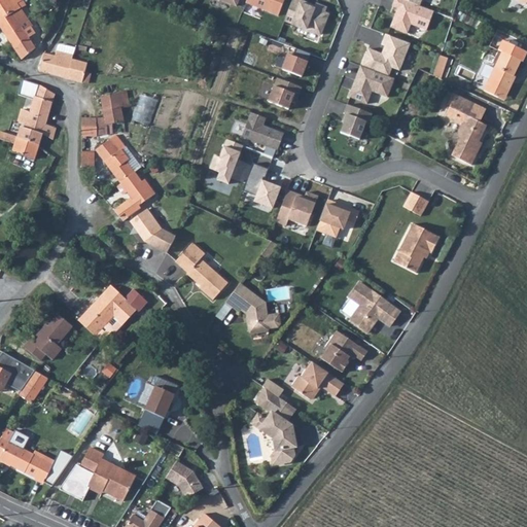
[(0,0),(0,21),(20,9),(16,4),(22,1),(21,0),(0,0)]
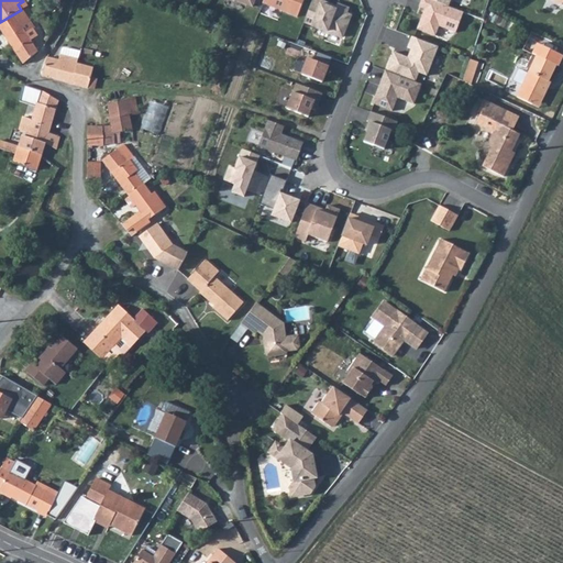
[(264,0),(263,4),(297,18),(304,0),(264,0)]
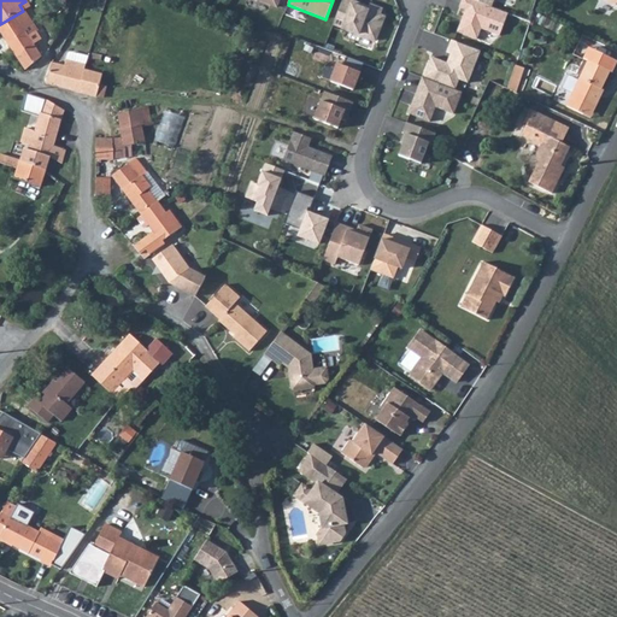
[(353,0),(342,0),(333,25),(375,42),(385,18),(380,17),(382,11),(370,6),(368,12),(360,10),(362,6),(353,3),(354,0),(353,0)]
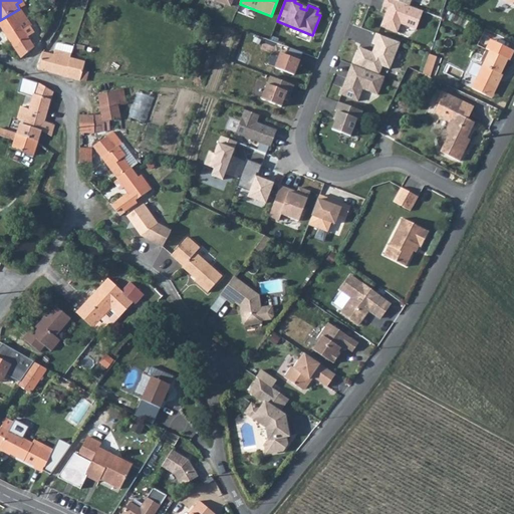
[(389,0),(383,0),(381,7),(387,9),(379,28),(396,34),(400,25),(415,31),(422,13),(408,7),(389,0)]
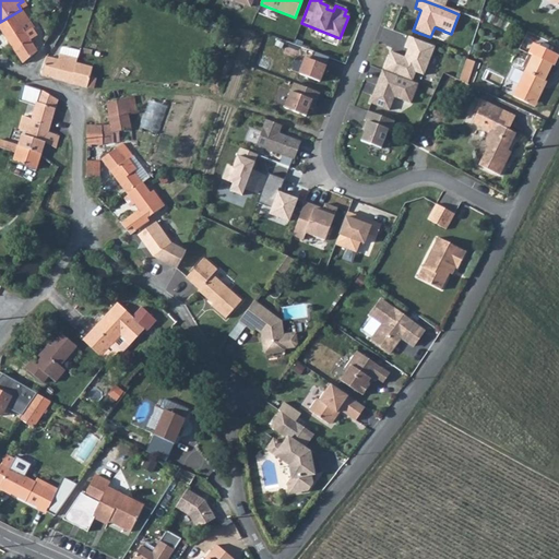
[(0,22),(0,26),(23,62),(37,50),(25,33),(33,28),(21,10),(0,22)]
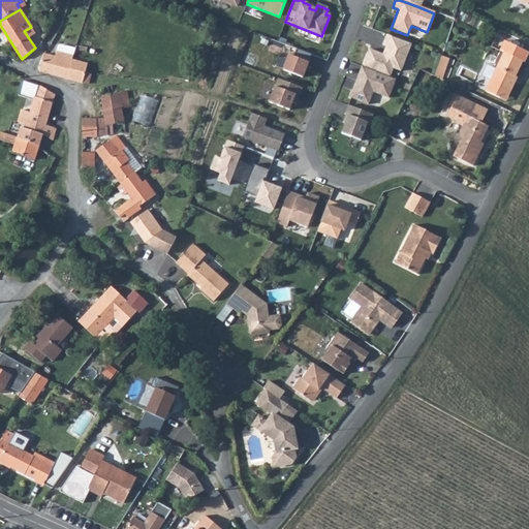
[(369,51),(363,68),(390,79),(393,70),(401,73),(411,45),(386,36),(382,47),(390,49),(386,57),(369,51)]
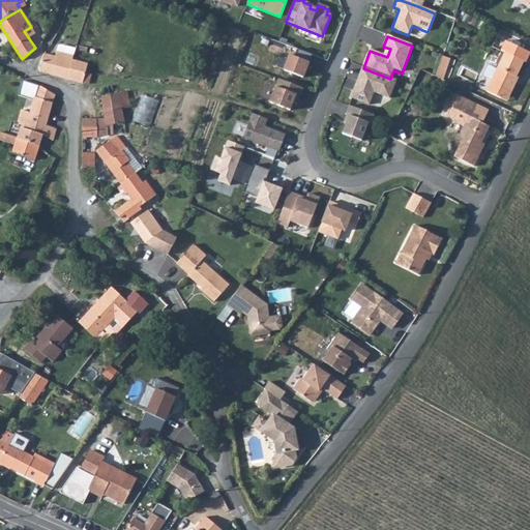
[(502,39),(497,51),(504,54),(523,63),(528,52),(502,39)]
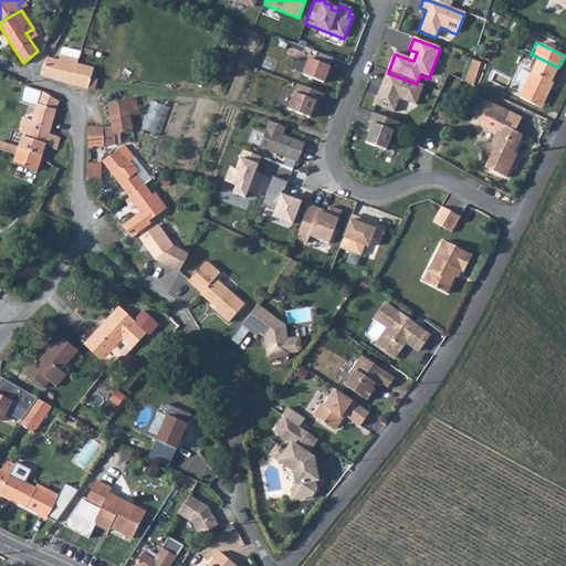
[(323,84),(333,60),(317,53),(314,62),(308,60),(303,76),(323,84)]
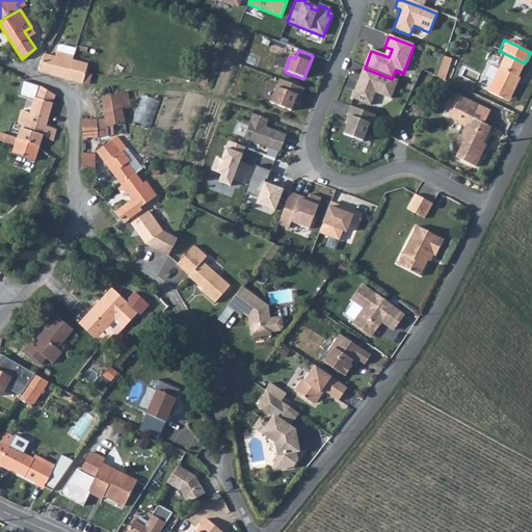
[(40,72),(68,79),(73,61),(72,60),(45,53),(40,72)]
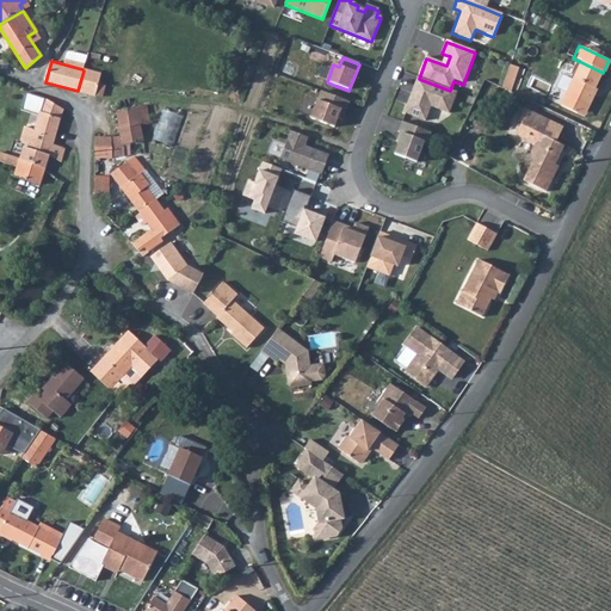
[(561,106),(584,116),(596,91),(594,90),(603,73),(581,62),(561,106)]
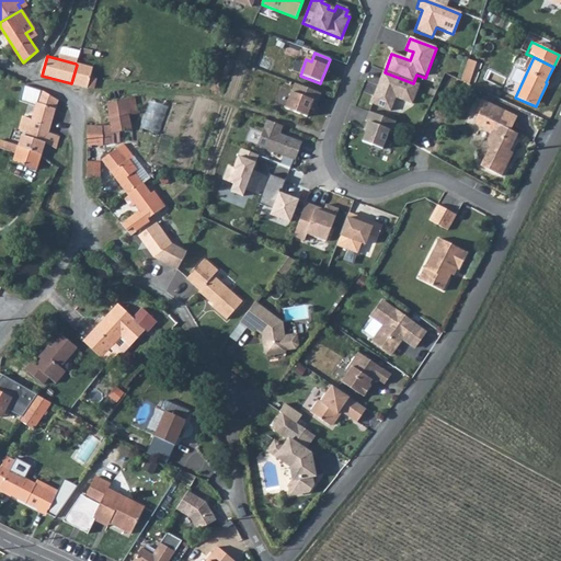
[(468,61),(465,72),(472,75),(476,65),(468,61)]
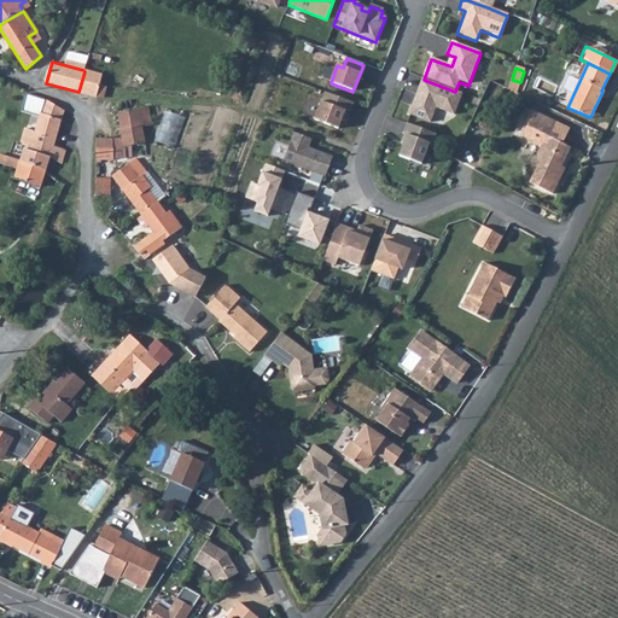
[(79,92),(97,97),(98,91),(105,93),(106,86),(100,85),(103,75),(86,70),(85,71),(79,92)]
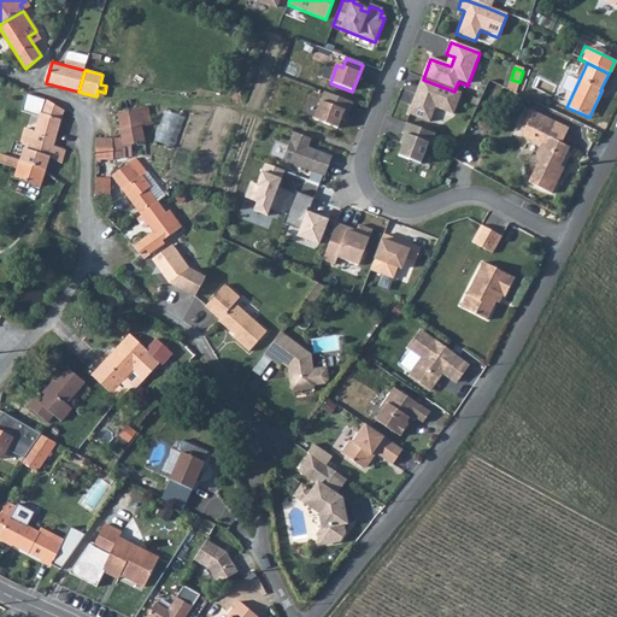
[(423,80),(422,78),(407,115),(429,123),(435,109),(453,116),(462,94),(454,92),(423,80)]
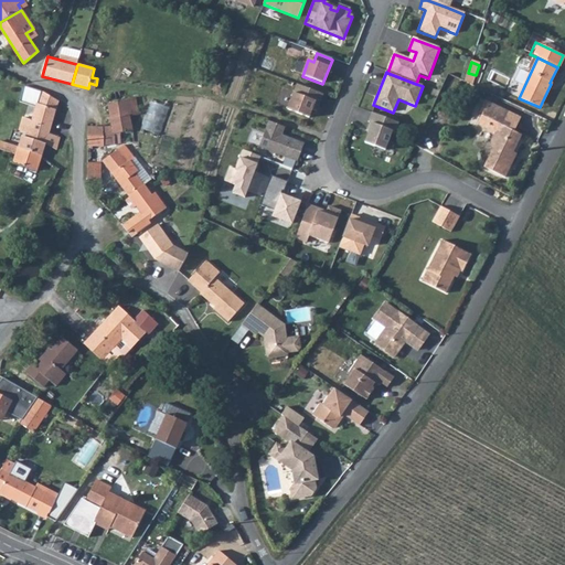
[(465,84),(471,87),(476,75),(468,73),(465,84)]
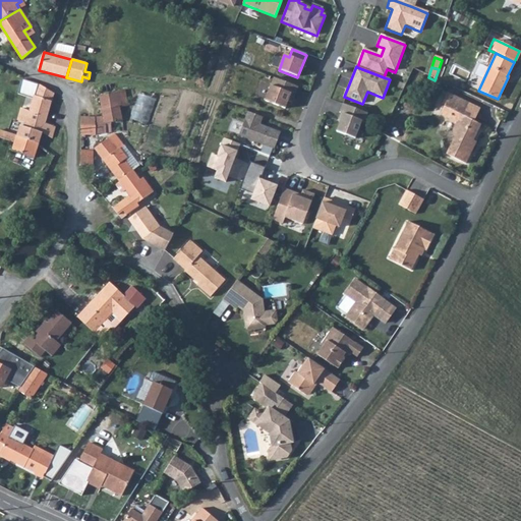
[(292,103),(298,88),(274,78),(265,102),(285,109),(288,102),(292,103)]
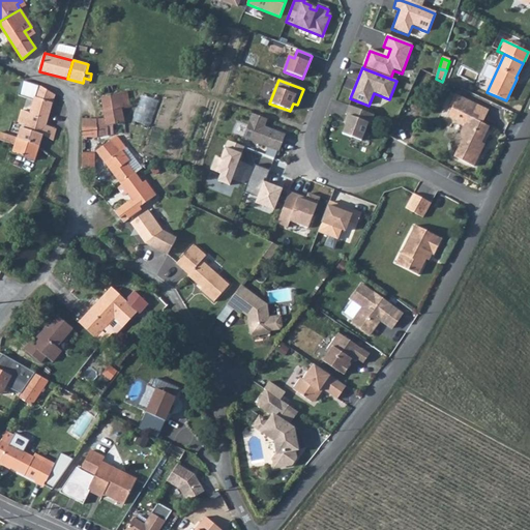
[(30,113),(48,119),(55,95),(38,86),(30,113)]
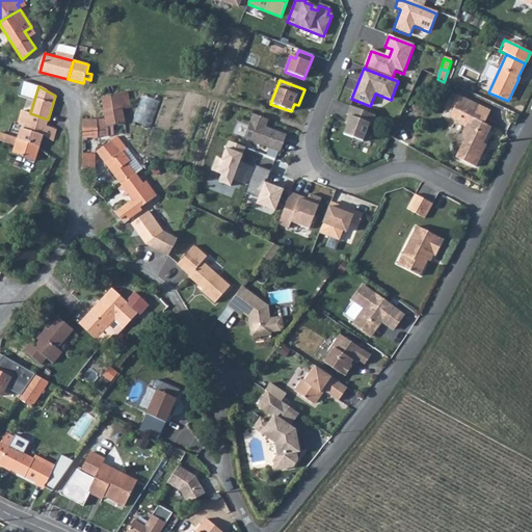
[(82,137),(87,137),(98,137),(99,135),(109,135),(108,130),(113,130),(113,124),(125,122),(124,108),(129,107),(127,90),(102,97),(106,120),(83,120),(82,137)]
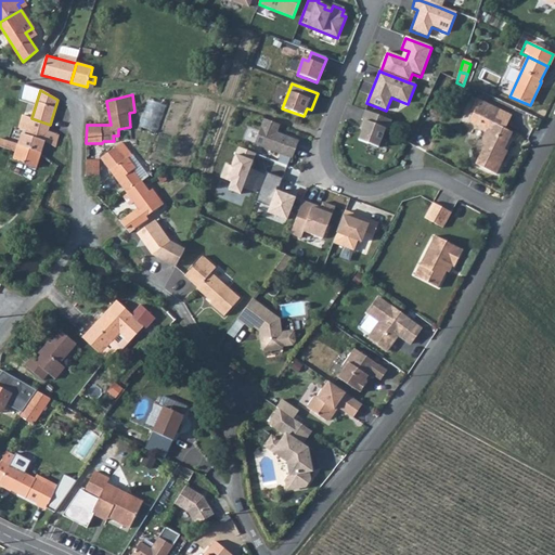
[(140,125),(158,132),(169,104),(151,98),(140,125)]
